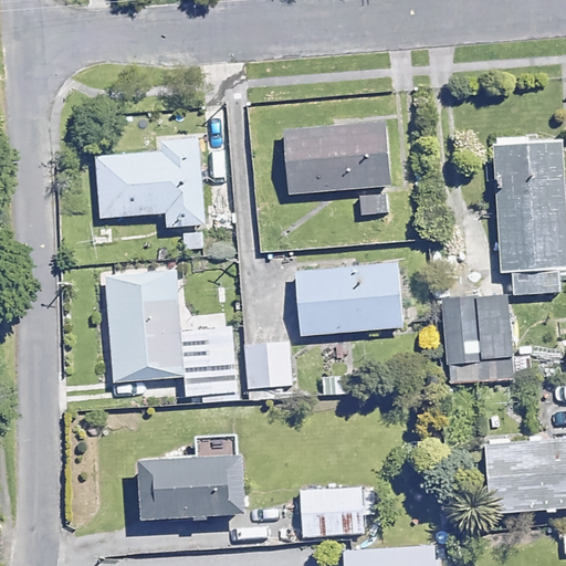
[(385,129),(263,140),(268,195),(389,185),(385,129)]
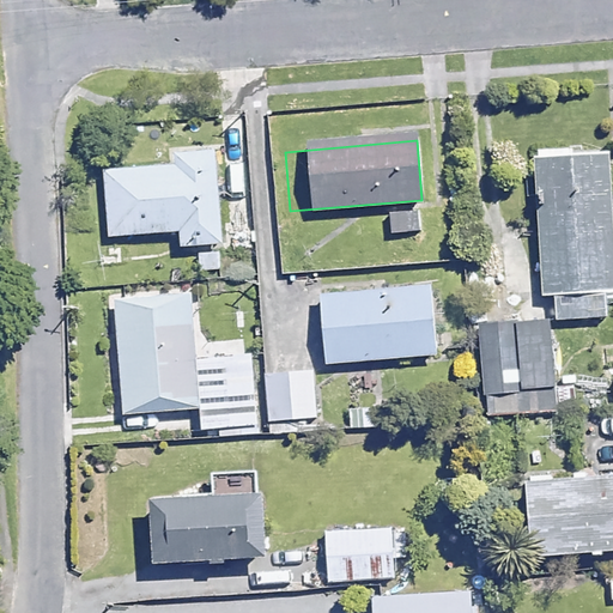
[(159,241),(198,238),(192,146),(137,150),(138,165),(76,170),(79,231),(158,226),(159,241)]
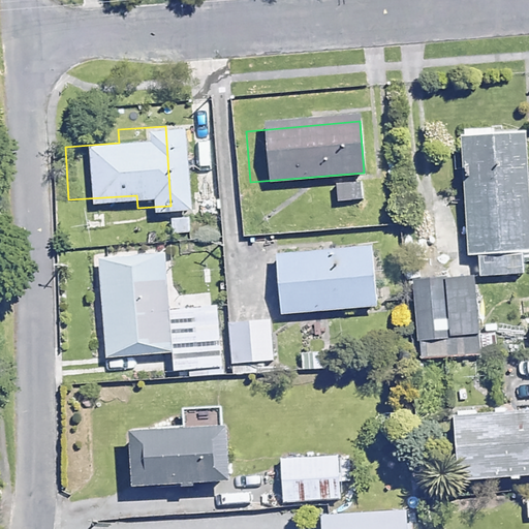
[(528,207),(524,129),(464,133),(471,245),(528,241),(528,207)]
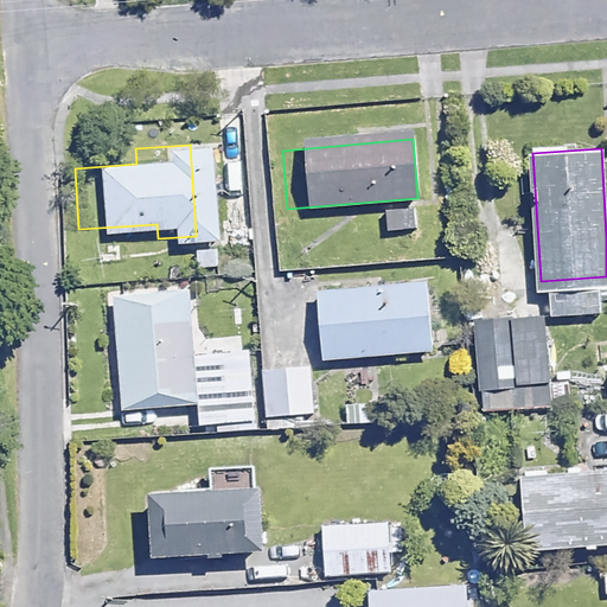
[(429,279),(300,291),(307,360),(435,350),(429,279)]
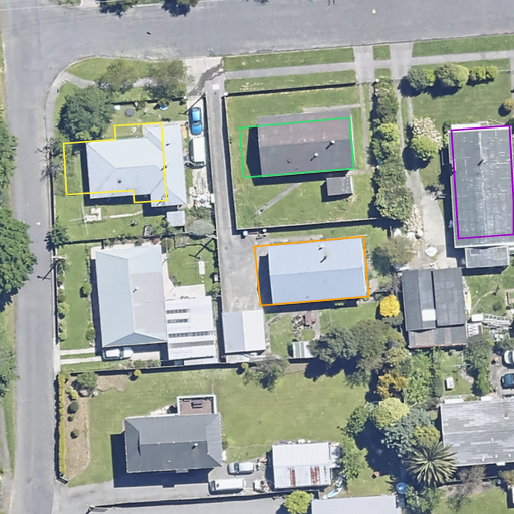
[(142,249),(67,252),(70,343),(145,341),(142,249)]
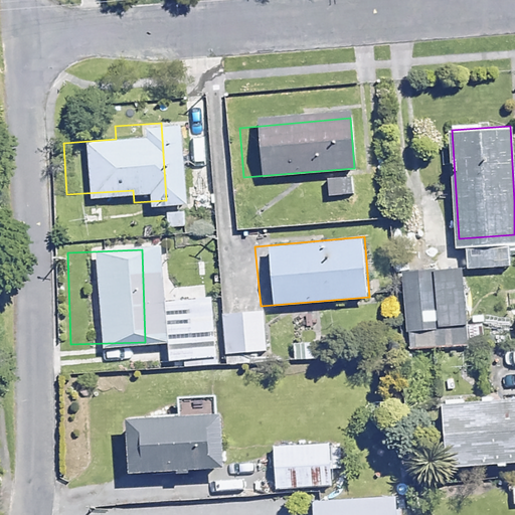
[(459,267),(408,271),(413,332),(464,328),(459,267)]
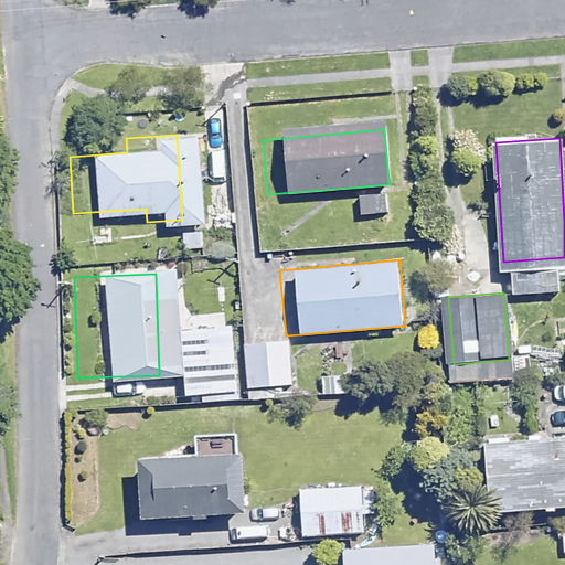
[(181,336),(183,377),(187,404),(237,400),(231,331),(181,336)]
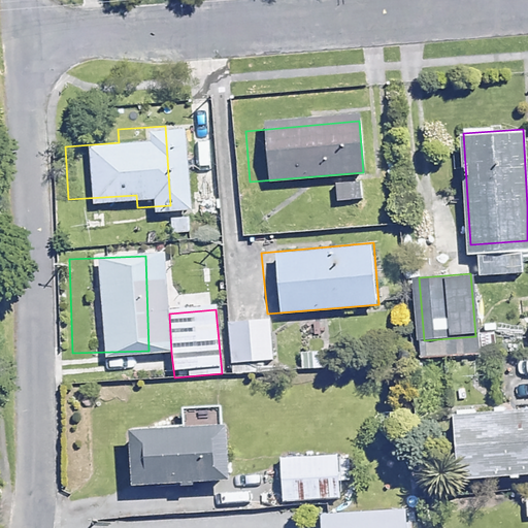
[(270,324),(231,325),(231,365),(270,365),(270,324)]
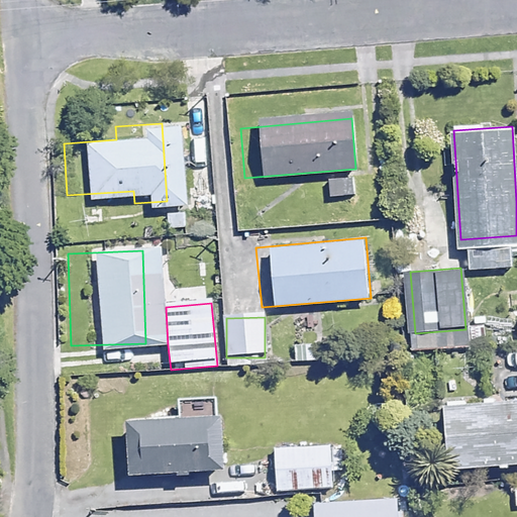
[(516,404),(459,410),(464,461),(516,456),(516,404)]
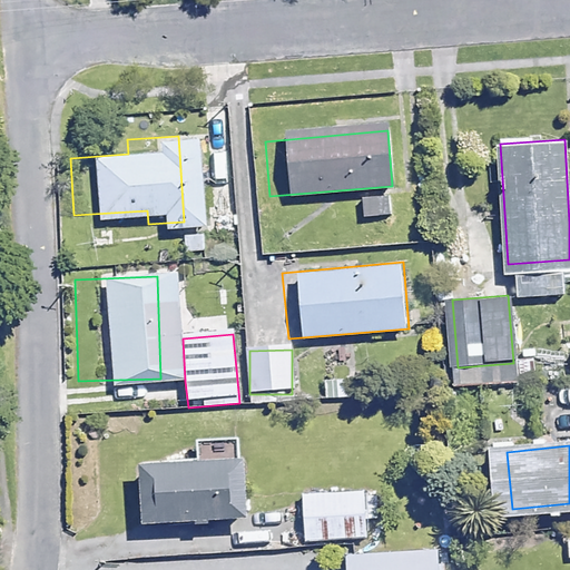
[(237,461),(114,469),(117,524),(241,518),(237,461)]
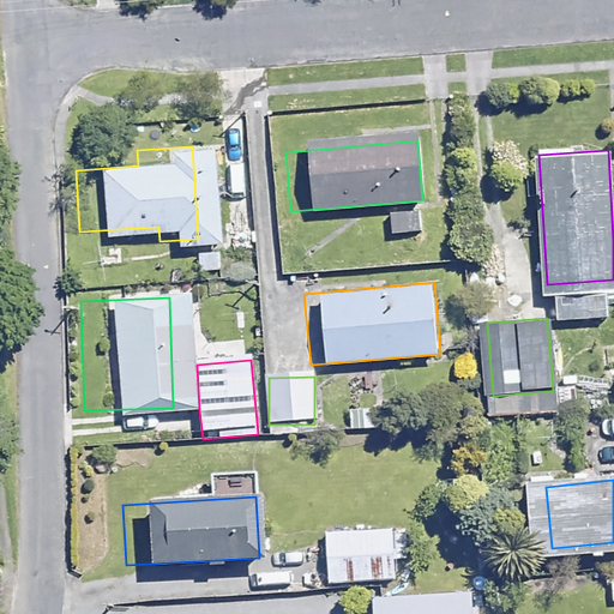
[(395,525),(324,530),(326,579),(397,575),(395,525)]
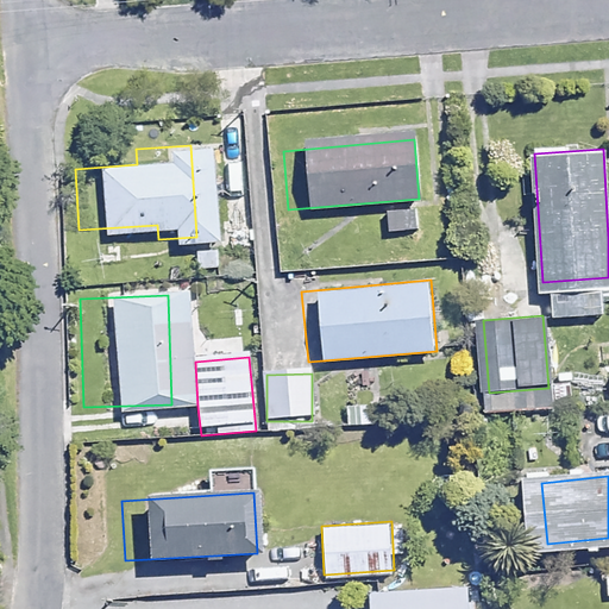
[(465,608),(464,592),(374,598),(374,608),(465,608)]
